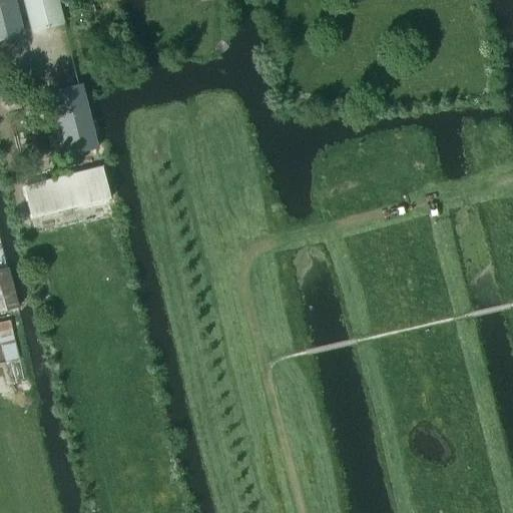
[(0,0),(0,39),(22,34),(13,0),(0,0)]
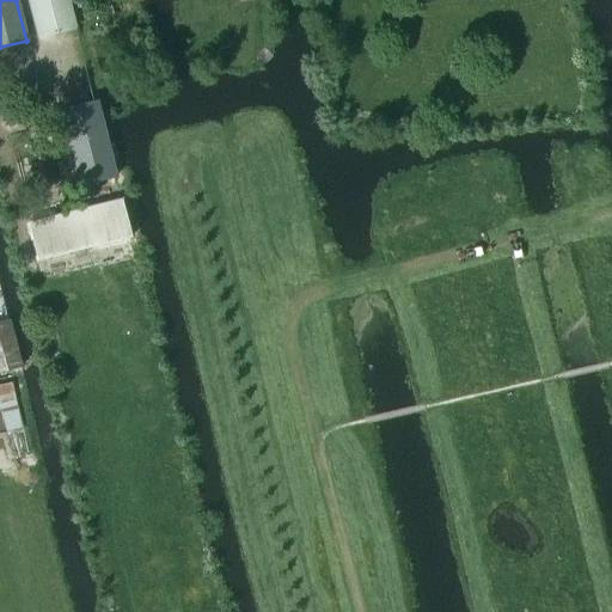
[(29,0),(38,38),(75,29),(67,0),(29,0)]
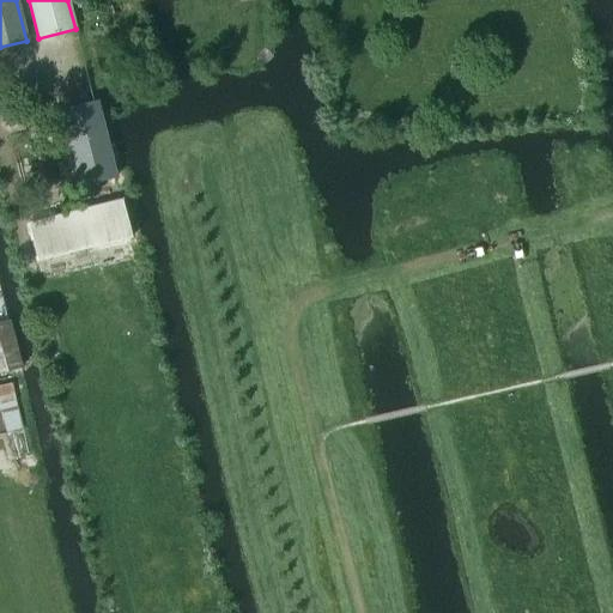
[(59,110),(78,186),(115,177),(97,102),(59,110)]
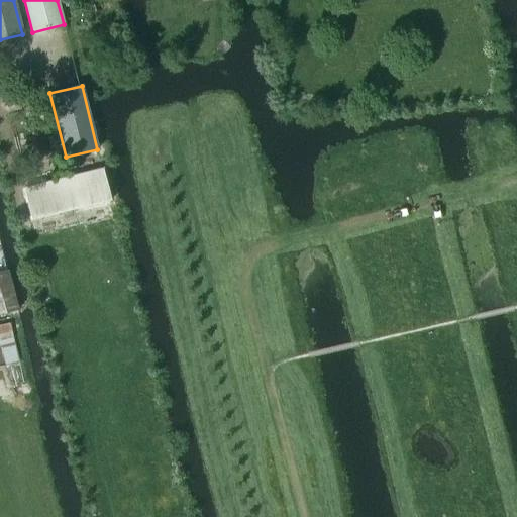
[(23,188),(32,220),(110,200),(102,168),(23,188)]
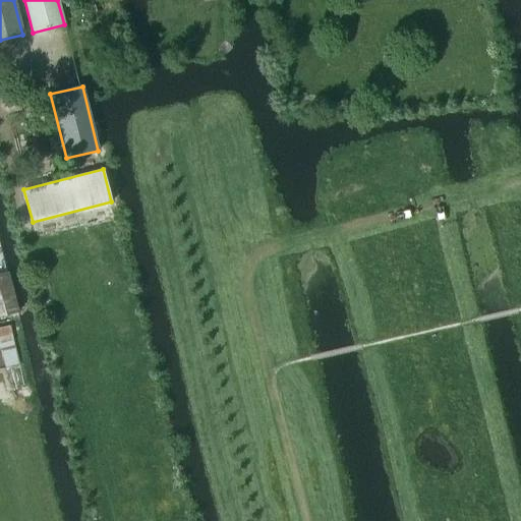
[(0,317),(13,314),(17,313),(6,272),(1,273),(0,273),(0,317)]
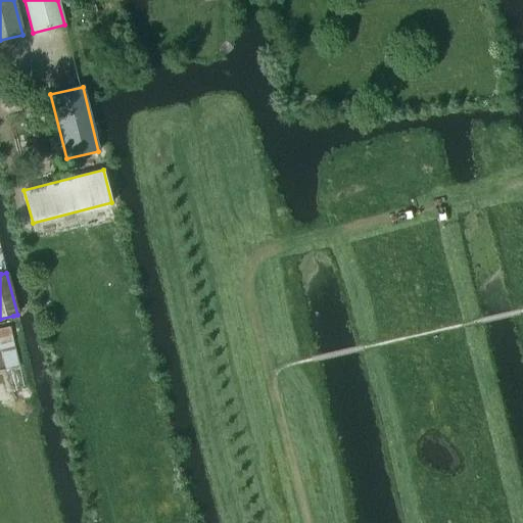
[(0,353),(4,369),(20,365),(9,327),(0,329),(0,353)]
